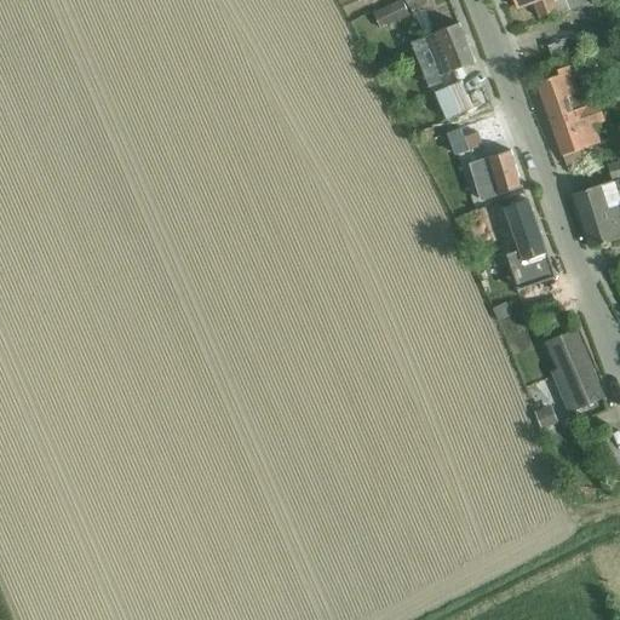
[(368,0),(352,0),(356,12),(372,7),(368,0)]
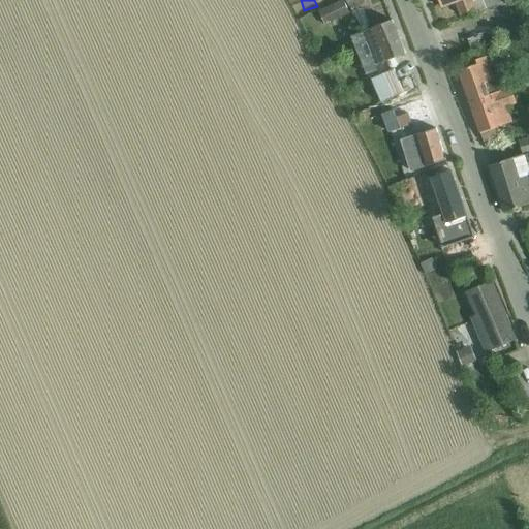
[(348,12),(342,0),(331,5),(337,19),(348,12)]
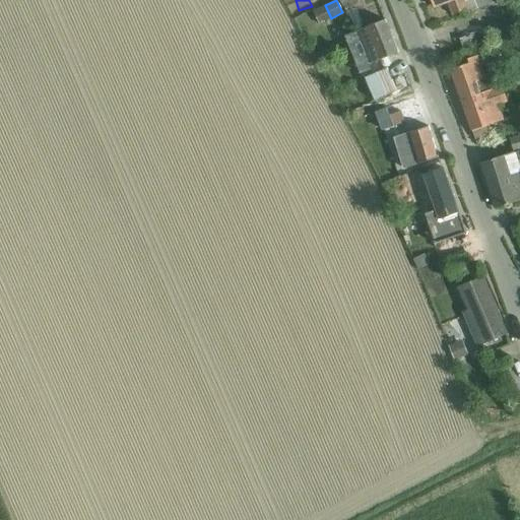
[(431,0),(434,7),(447,2),(452,14),(465,9),(467,13),(491,4),(489,0),(431,0)]
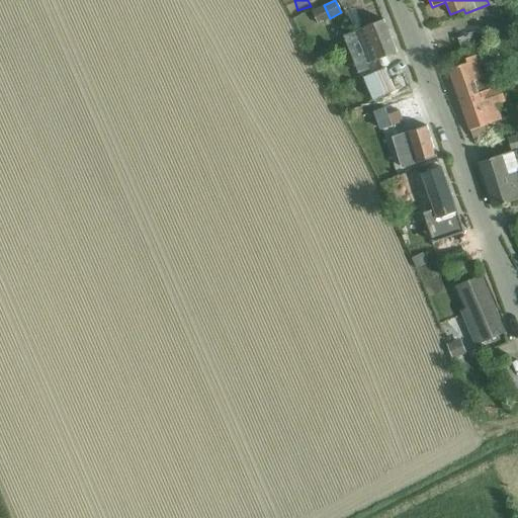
[(363,28),(344,35),(359,74),(364,72),(364,73),(369,71),(368,68),(367,65),(378,61),(378,60),(396,54),(398,54),(383,20),(375,23),(364,27),(364,28),(363,28)]
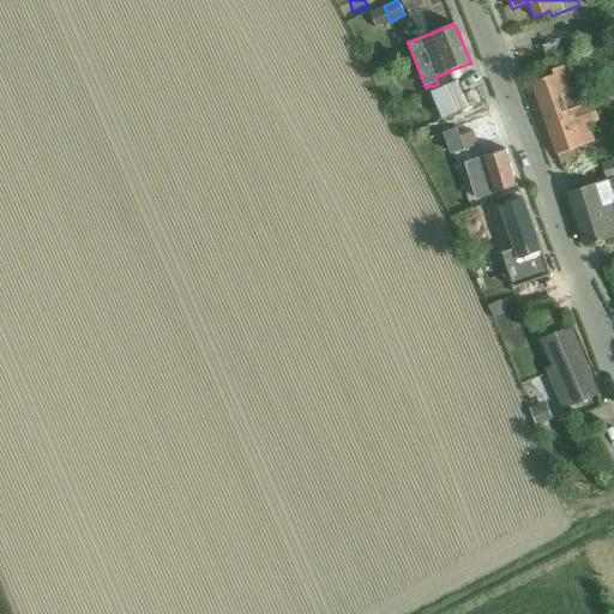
[(541,44),(541,46),(546,60),(573,49),(569,36),(542,46),(542,44),(541,44)]
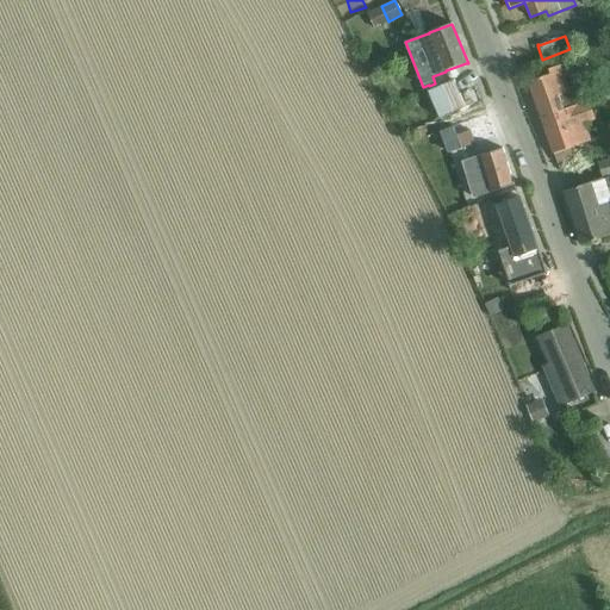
[(576,105),(572,91),(562,63),(551,68),(553,74),(530,81),(560,169),(596,157),(584,123),(593,120),(587,101),(576,105)]
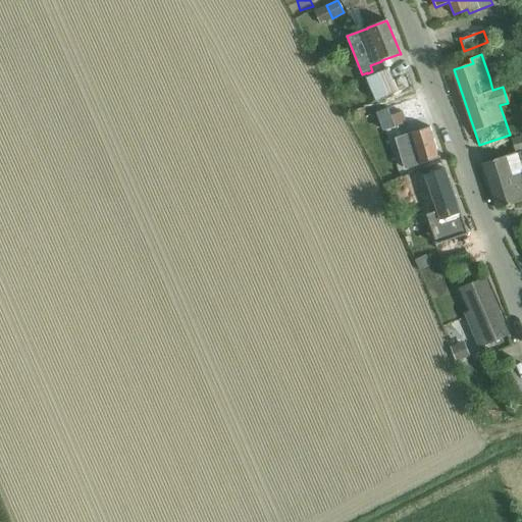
[(374,99),(397,91),(388,69),(366,79),(374,99)]
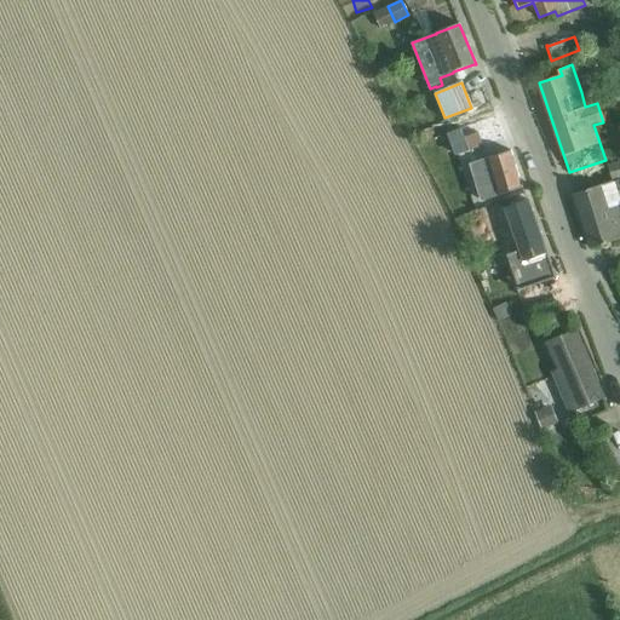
[(460,128),(449,133),(457,155),(464,153),(464,151),(469,150),(464,138),(460,128)]
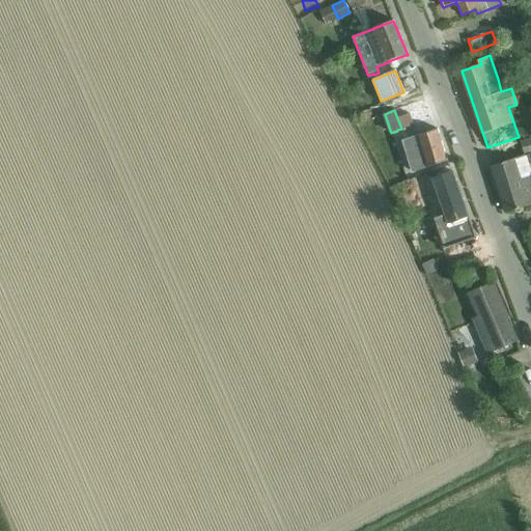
[(410,114),(397,118),(401,129),(401,130),(414,126),(410,114)]
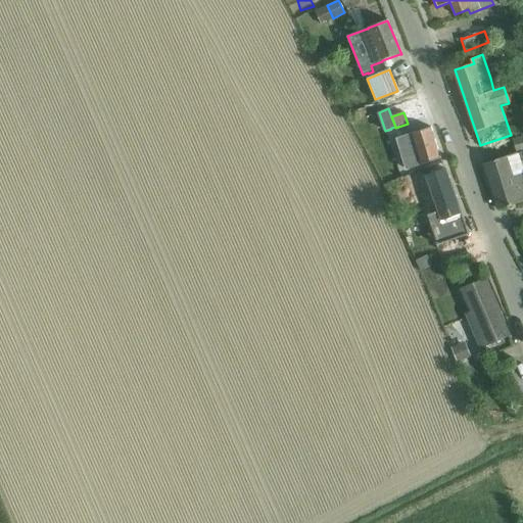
[(413,139),(401,144),(390,147),(394,159),(406,155),(412,172),(424,168),(422,162),(439,156),(428,127),(411,133),(413,139)]
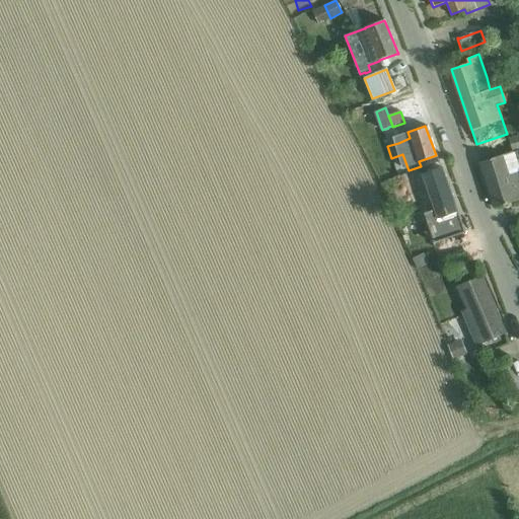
[(518,134),(507,138),(511,152),(518,149),(518,134)]
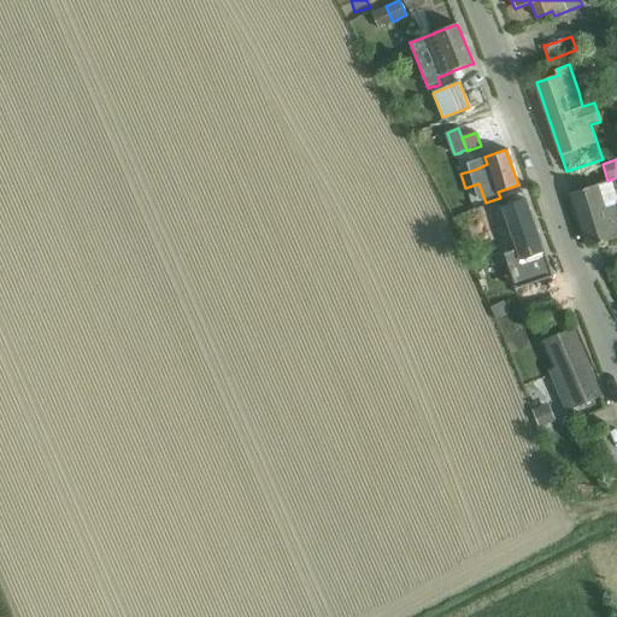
[(599,184),(573,192),(589,246),(591,246),(607,241),(616,238),(616,204),(616,200),(610,181),(599,184)]
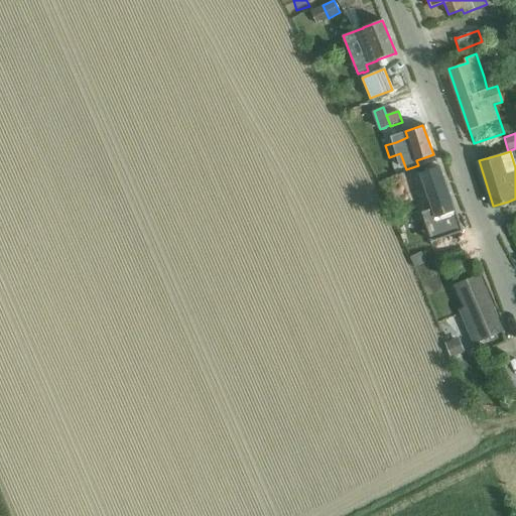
[(434,207),(420,212),(432,242),(462,231),(456,214),(457,213),(438,165),(422,171),(429,191),(428,191),(434,207)]
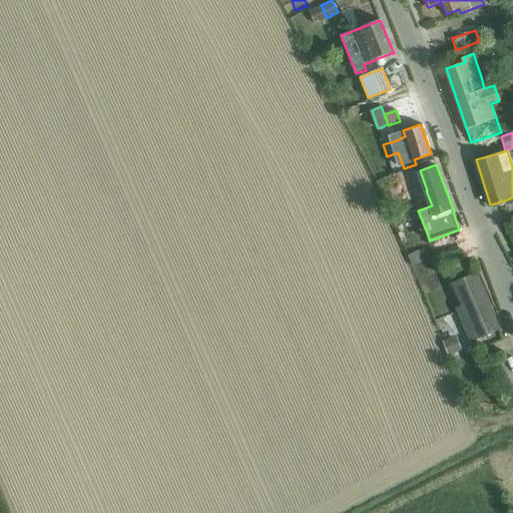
[(419,250),(407,255),(412,267),(424,262),(419,250)]
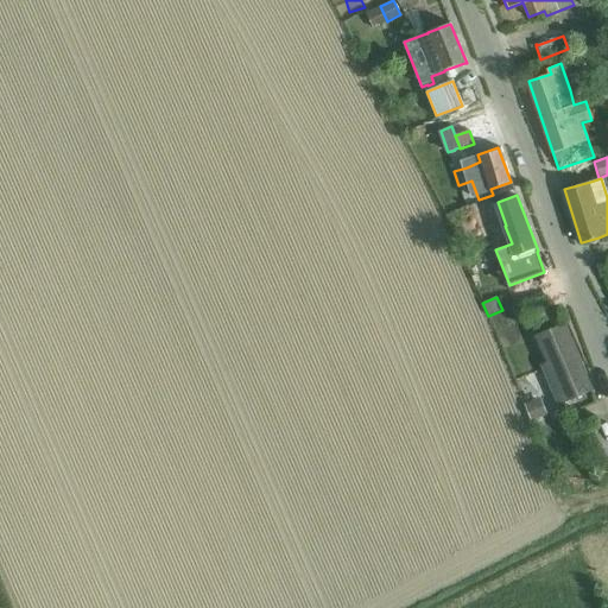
[(540,365),(558,405),(593,391),(563,323),(536,335),(548,362),(540,365)]
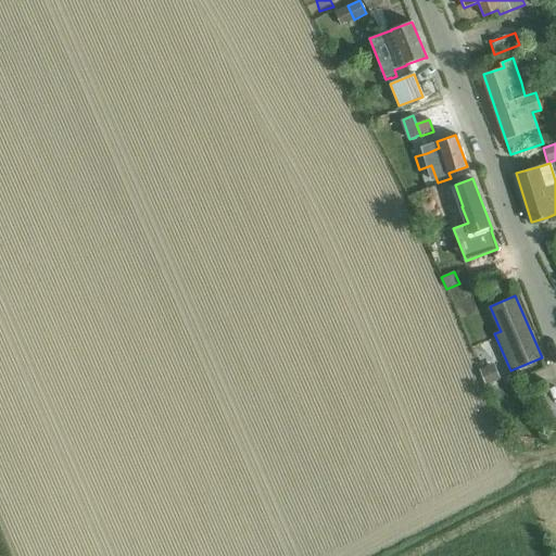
[(487,387),(489,386),(501,380),(494,365),(482,370),(480,370),(487,387)]
